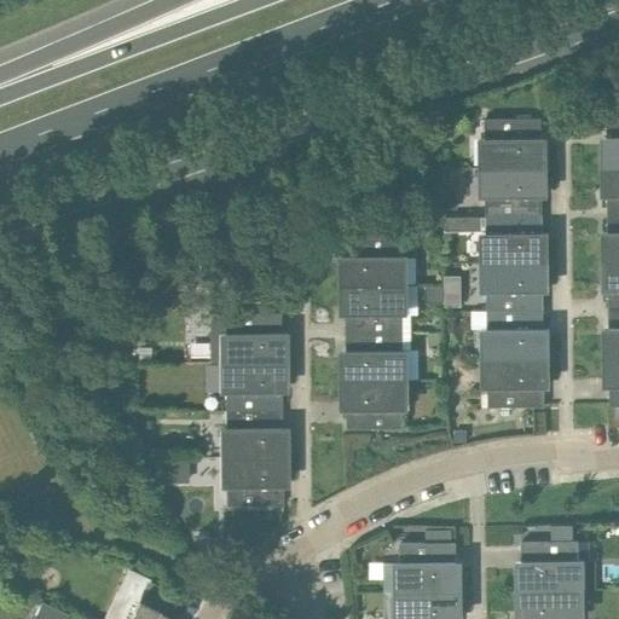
[(618,117),(607,117),(607,167),(618,166),(618,117)]
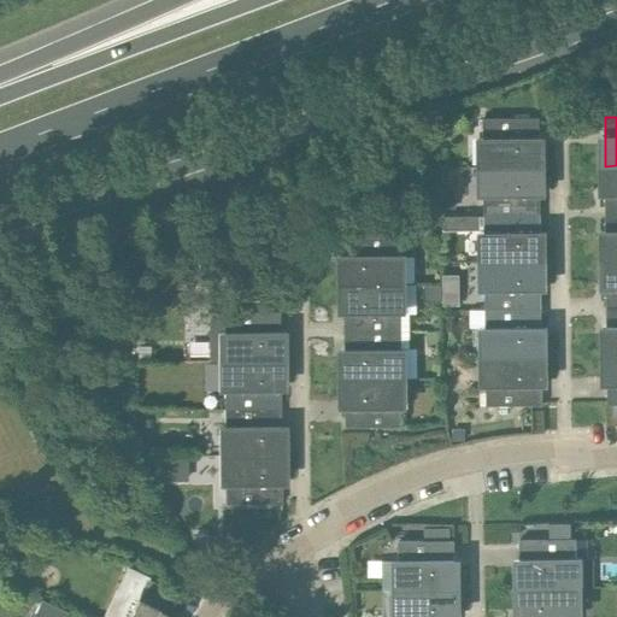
[(483,169),(539,168),(539,119),(483,119),(483,169)]
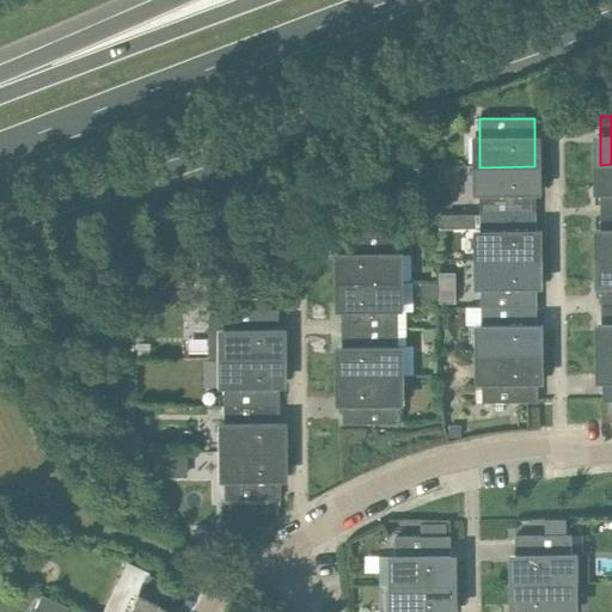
[(611,164),(600,165),(601,212),(611,212),(611,164)]
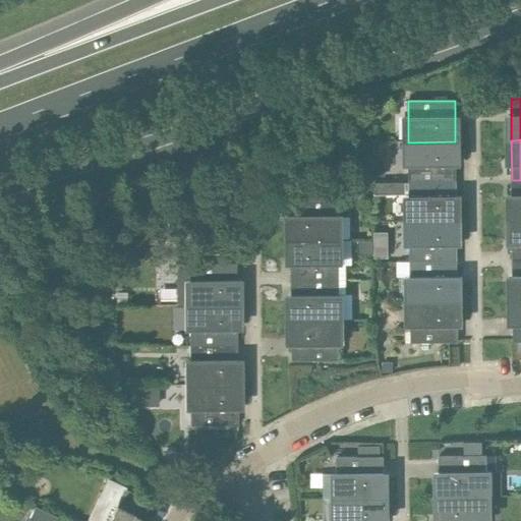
[(409,182),(456,181),(455,141),(408,142),(409,182)]
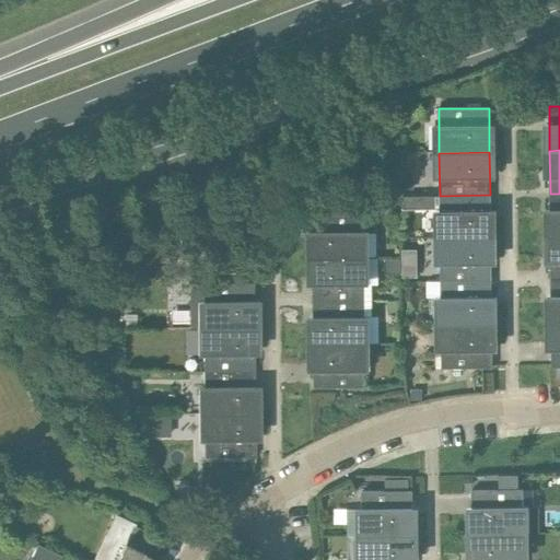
[(413,189),(413,175),(401,175),(401,189),(413,189)]
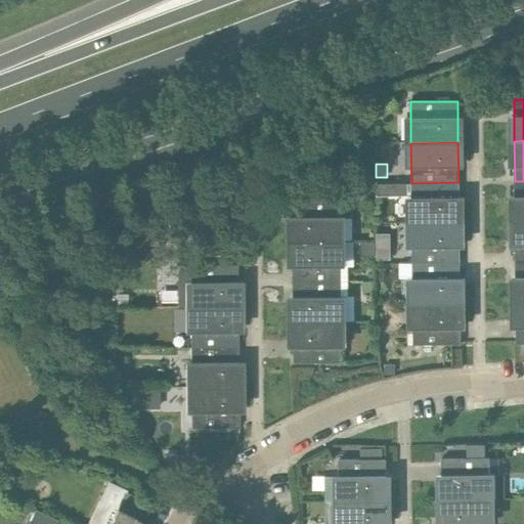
[(523,181),(515,181),(515,221),(523,221),(523,181)]
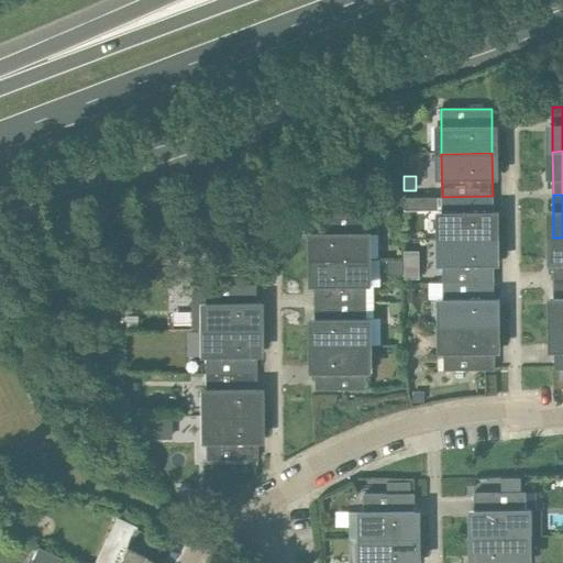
[(442,240),(493,239),(493,196),(442,197),(442,240)]
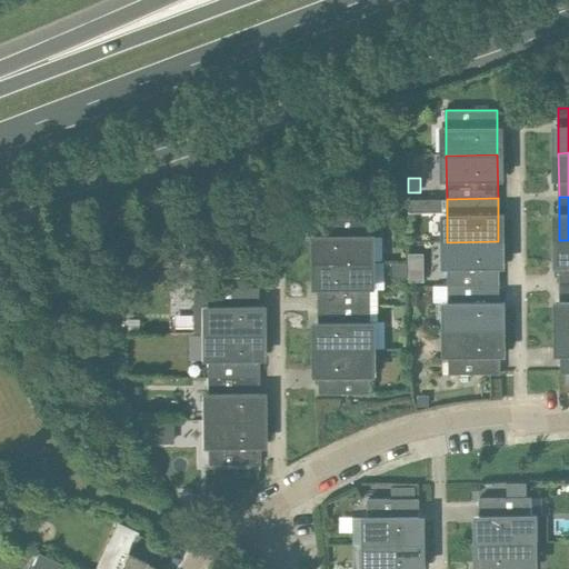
[(317,217),(318,262),(369,262),(369,217),(317,217)]
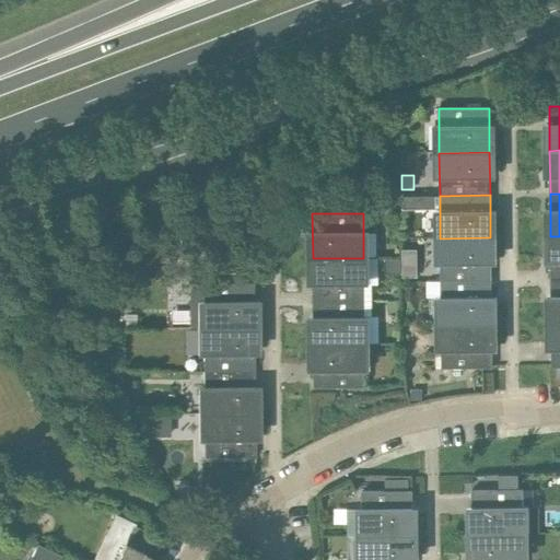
[(181,237),(181,248),(195,247),(195,236),(181,237)]
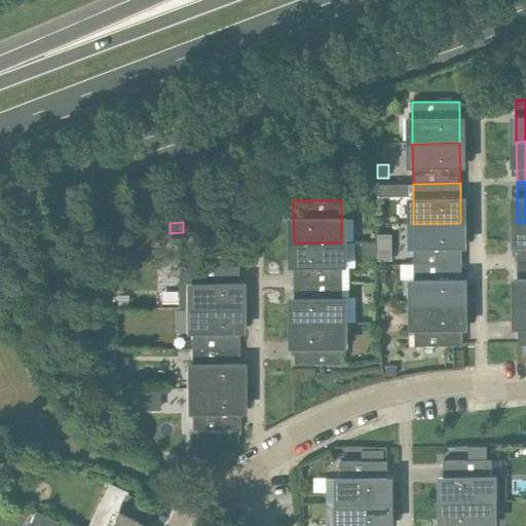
[(525,222),(517,222),(517,263),(525,263),(525,222)]
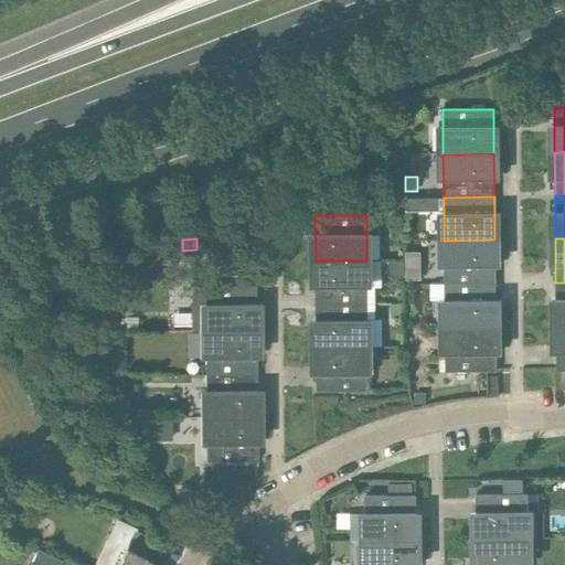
[(445,284),(496,284),(494,240),(444,241),(445,284)]
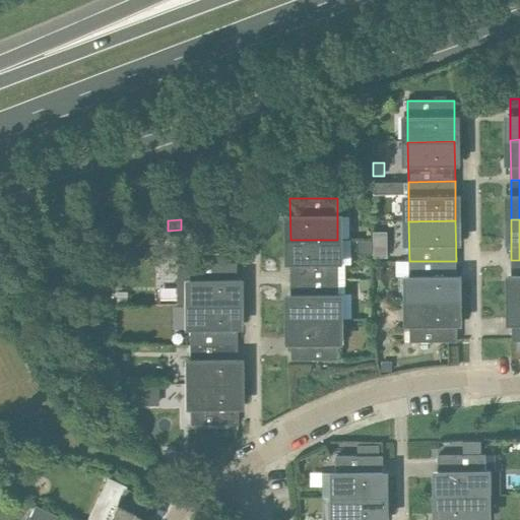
[(337,240),(290,240),(290,279),(337,279),(337,240)]
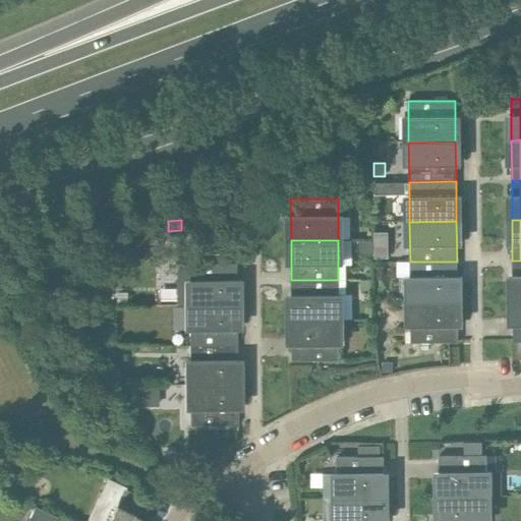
[(372,240),(359,241),(359,256),(372,256),(372,240)]
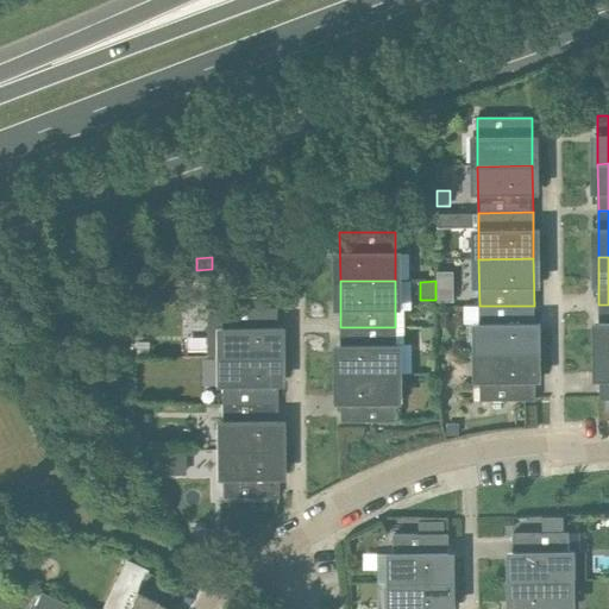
[(439,287),(439,303),(454,302),(454,287),(439,287)]
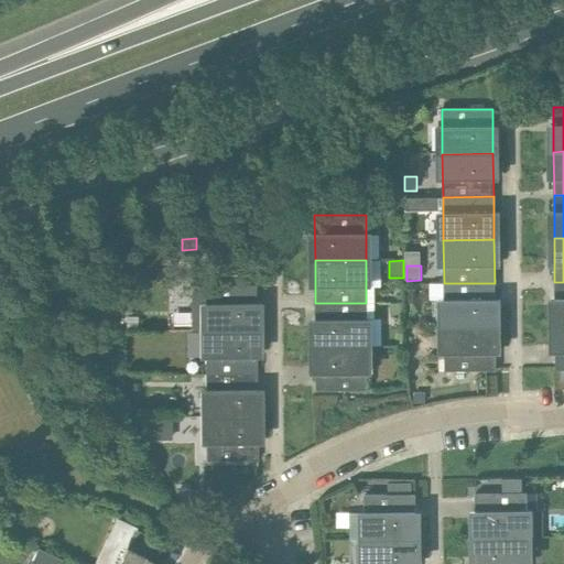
[(563,282),(554,282),(555,326),(563,325),(563,282)]
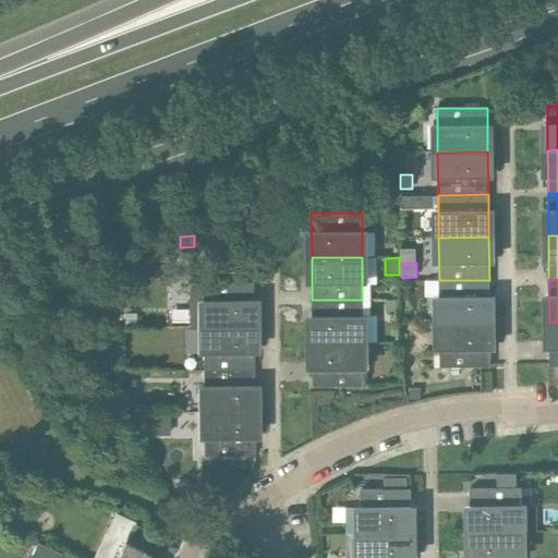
[(439,324),(489,324),(489,280),(439,280),(439,324)]
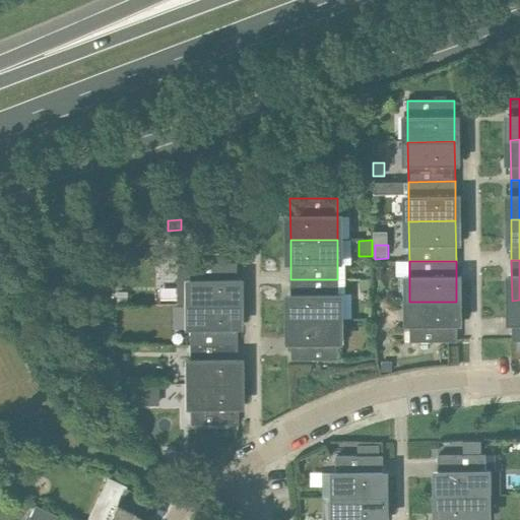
[(189,305),(236,305),(235,264),(188,264),(189,305)]
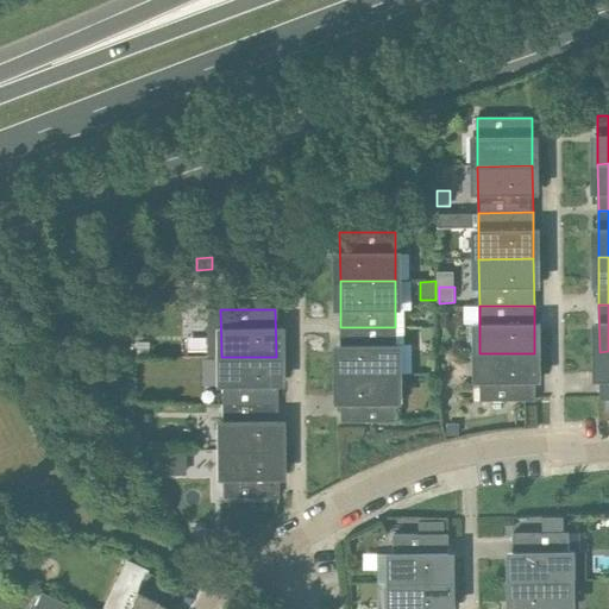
[(395,327),(340,327),(340,375),(396,374),(395,327)]
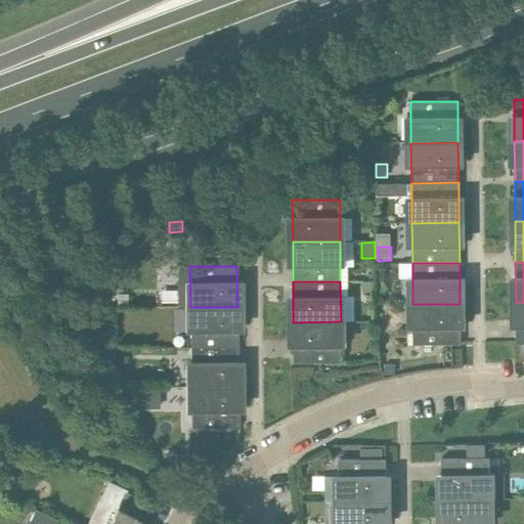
[(374,281),(362,281),(362,293),(374,293),(374,281)]
